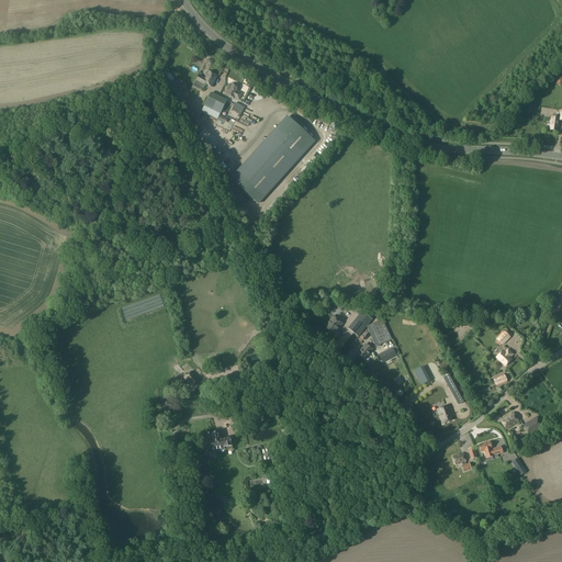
[(206,85),(212,87),(217,77),(209,72),(205,79),(201,76),(198,81),(197,81),(195,85),(203,88),(204,86),(206,85)]
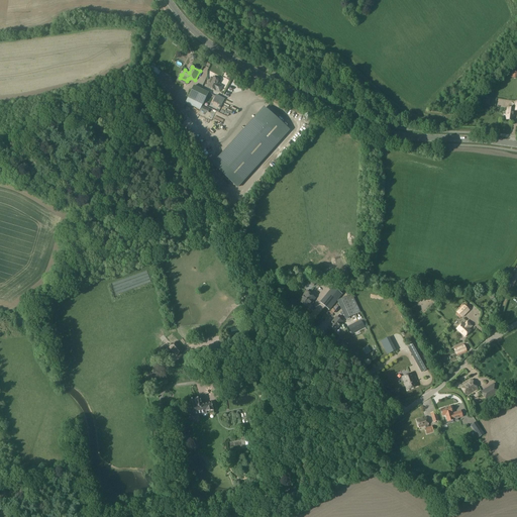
[(219,84),(220,81),(213,77),(213,78),(211,78),(208,83),(210,84),(208,87),(215,91),(216,90),(219,92),(222,86),(219,84)]
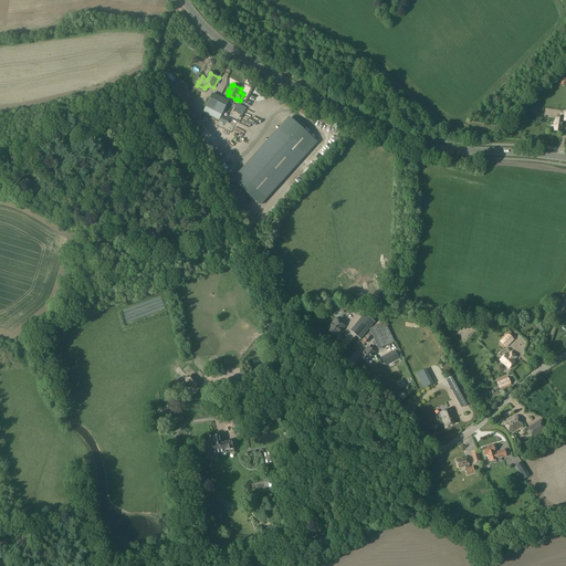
[(219,121),(228,102),(212,94),(202,113),(219,121)]
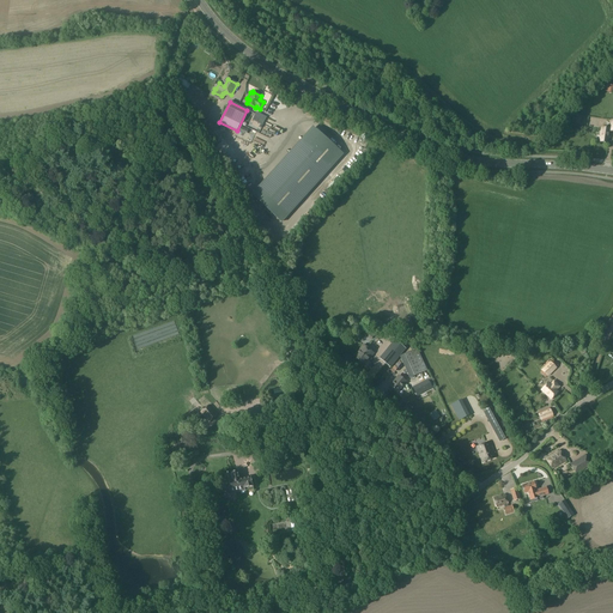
[(256,113),(253,120),(262,125),(266,117),(256,113)]
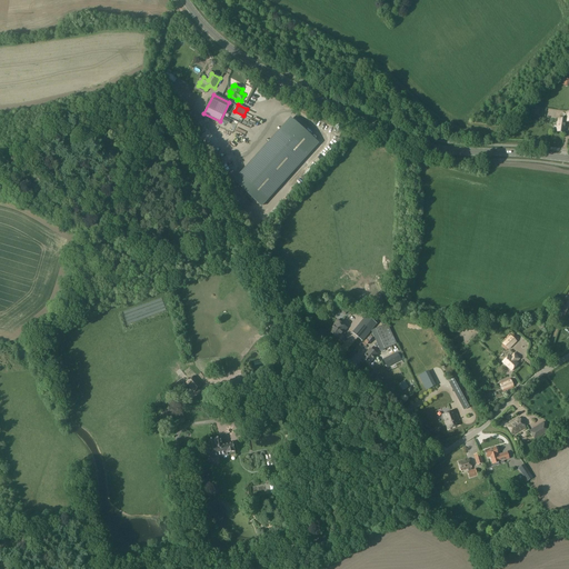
[(568,121),(568,112),(567,120),(558,119),(557,127),(558,127),(558,131),(563,132),(563,129),(565,130),(566,121),(568,121)]
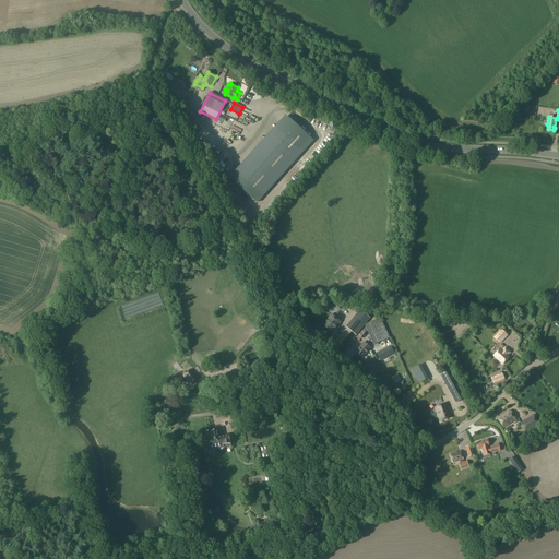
[(226,130),(236,130),(236,126),(236,118),(226,118),(226,130)]
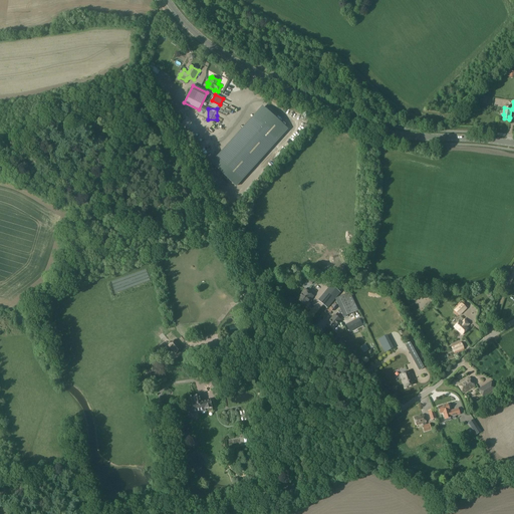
[(236,186),(287,129),(264,108),(213,166),(236,186)]
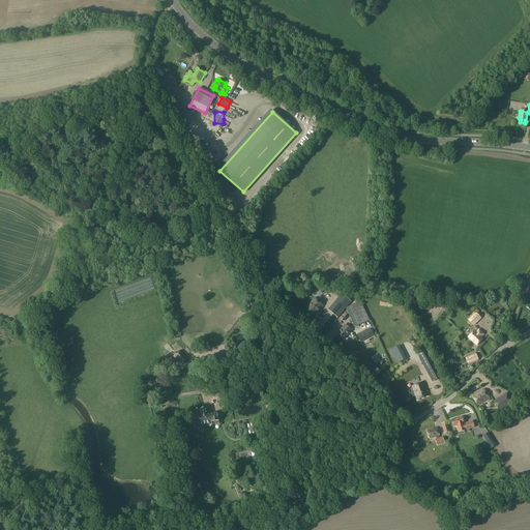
[(342,294),(328,310),(337,318),(351,301),(342,294)]
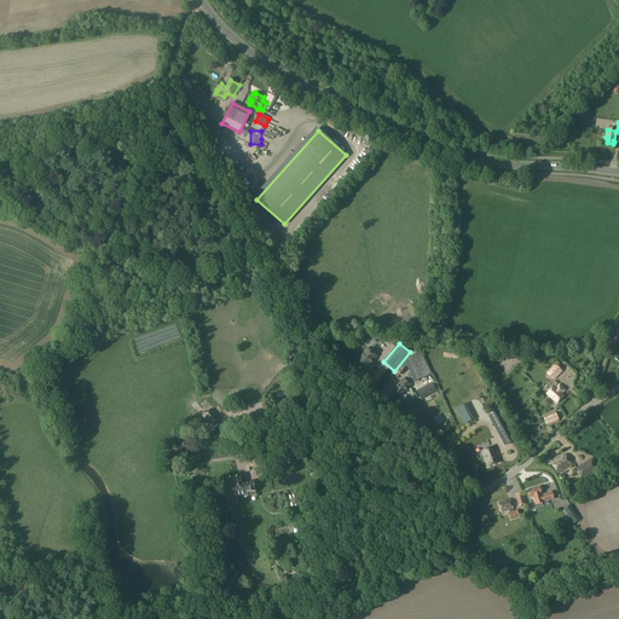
[(368,369),(377,357),(368,350),(358,360),(368,369)]
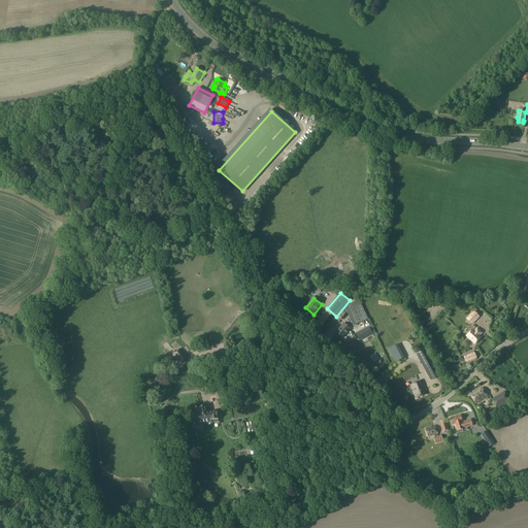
[(355,325),(368,320),(360,301),(347,307),(355,325)]
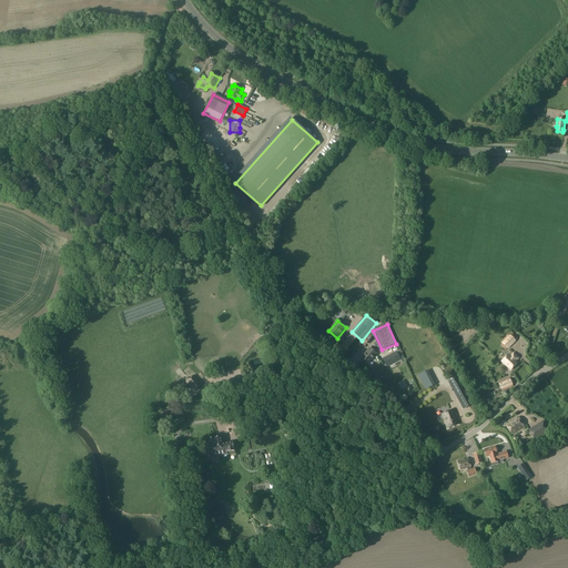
[(272,359),(280,356),(271,331),(263,334),(272,359)]
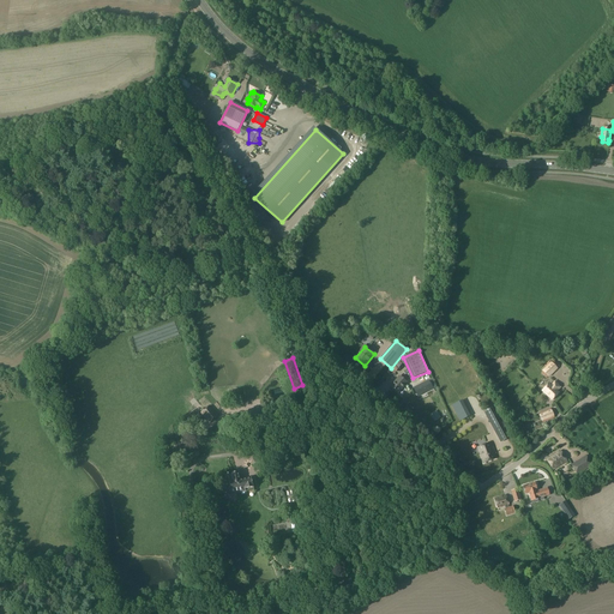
[(557,368),(551,362),(542,371),(548,377),(557,368)]
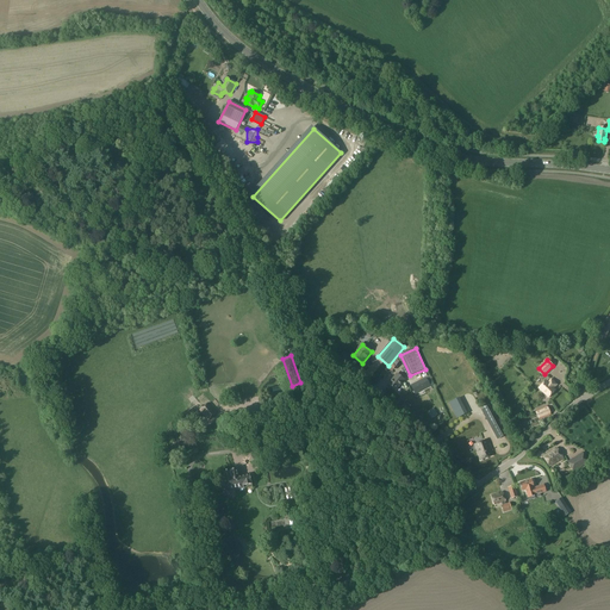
[(380,380),(388,369),(380,363),(372,374),(380,380)]
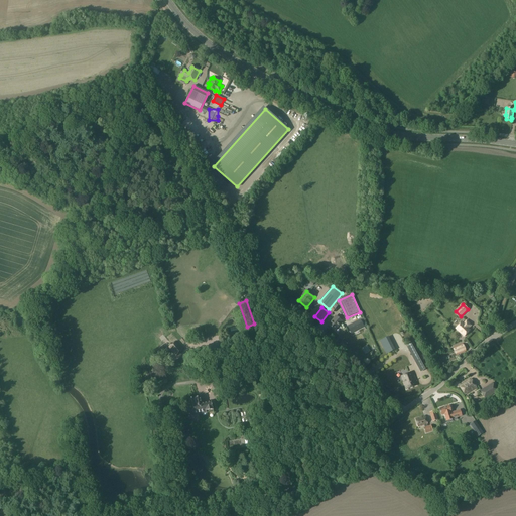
[(335,331),(343,321),(336,315),(328,326),(335,331)]
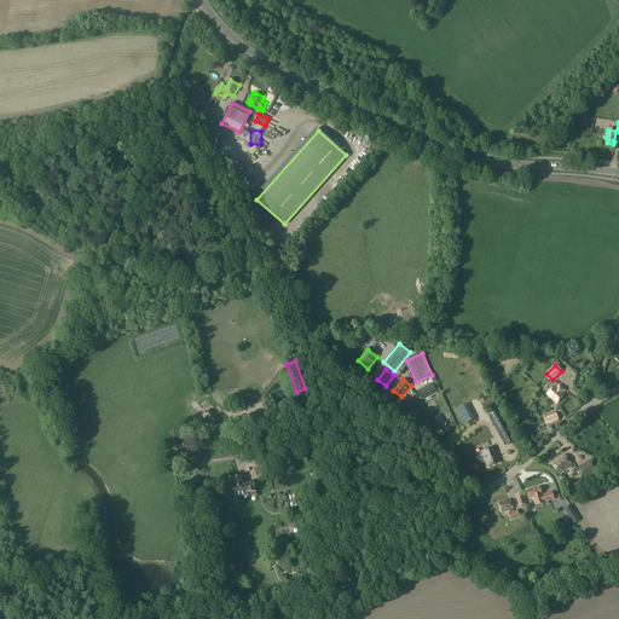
[(432,383),(416,391),(421,399),(437,392),(432,383)]
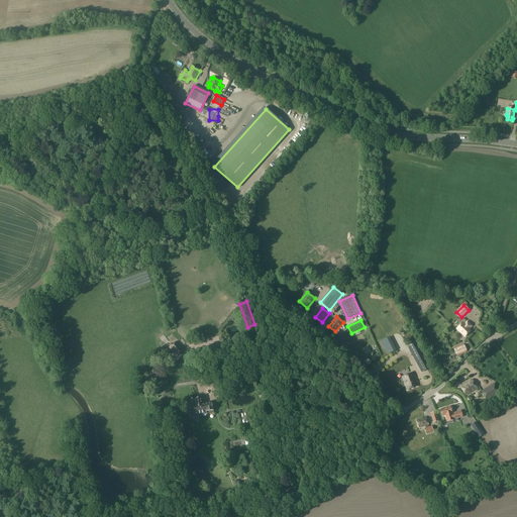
[(462,323),(456,329),(464,337),(471,331),(468,329),(469,328),(470,328),(472,326),(467,322),(463,325),(462,323)]
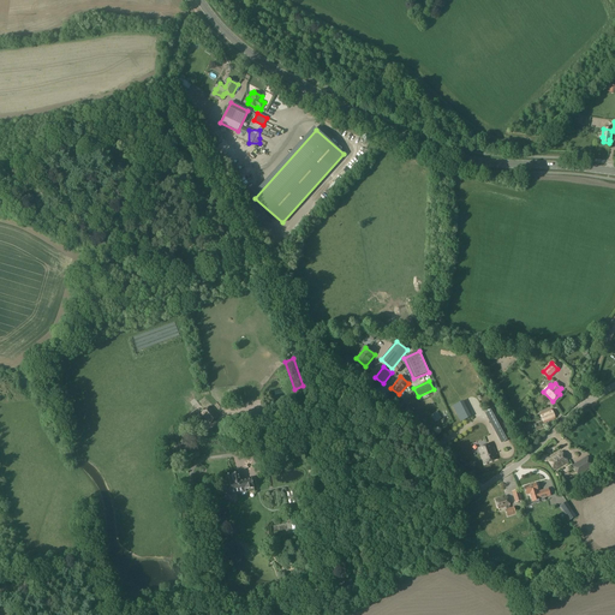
[(275,412),(290,410),(286,393),(272,396),(275,412)]
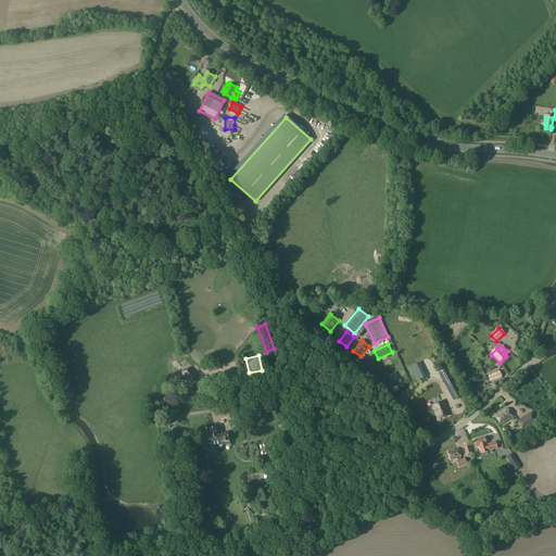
[(413,365),(418,379),(427,376),(421,362),(413,365)]
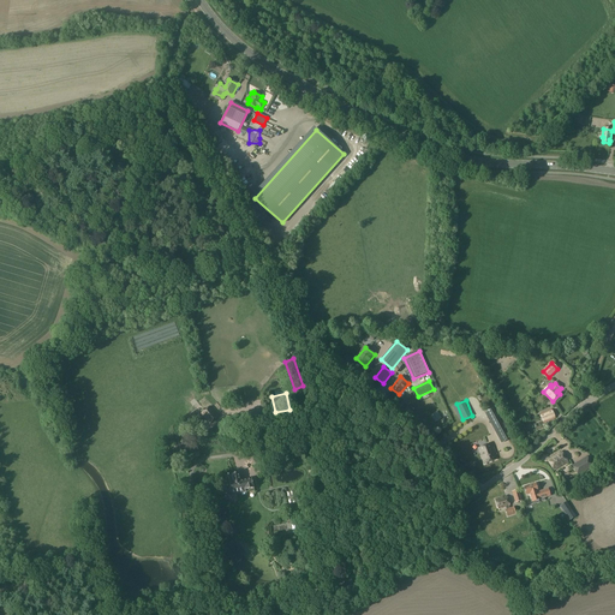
[(501,442),(512,436),(495,405),(484,411),(501,442)]
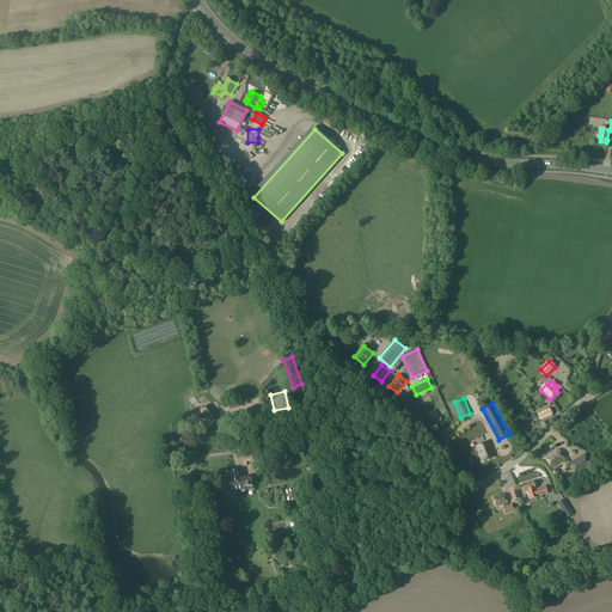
[(200,411),(209,422),(218,415),(209,404),(200,411)]
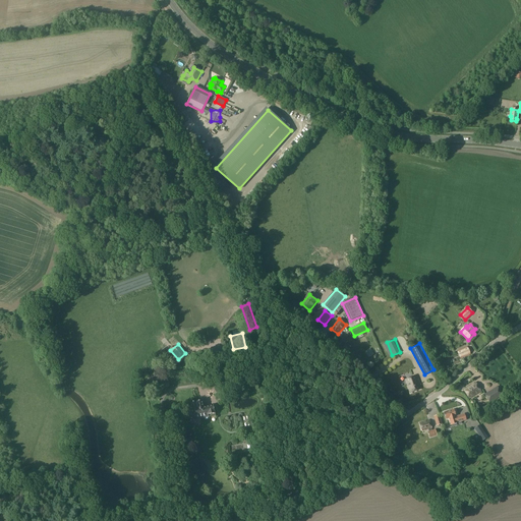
[(460,358),(469,354),(466,348),(457,351),(460,358)]
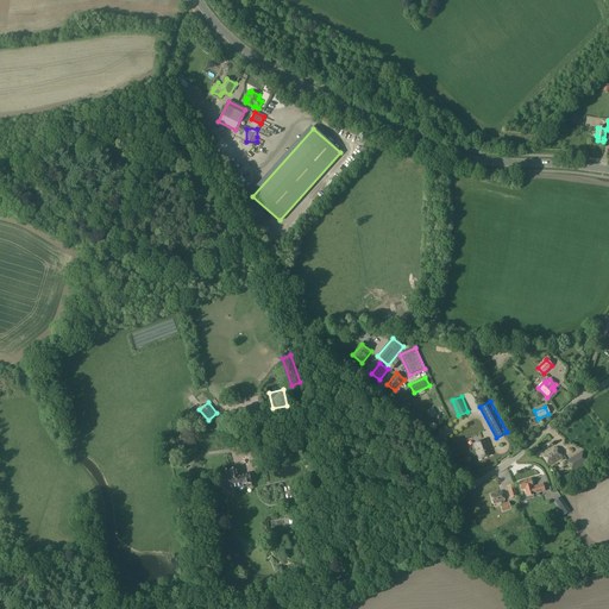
[(476,408),(464,414),(468,420),(479,413),(476,408)]
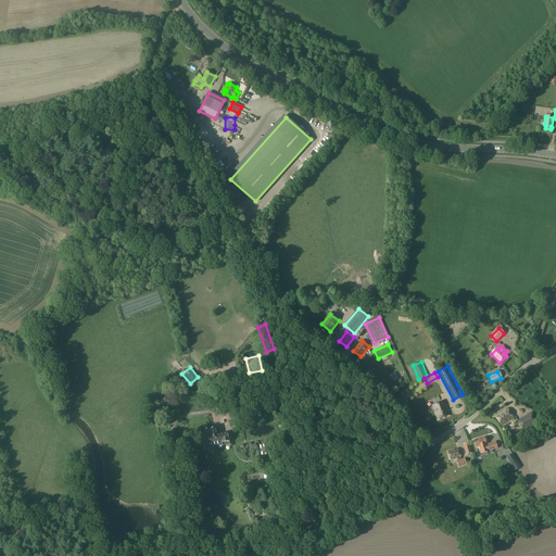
[(228,404),(234,403),(230,387),(225,388),(228,404)]
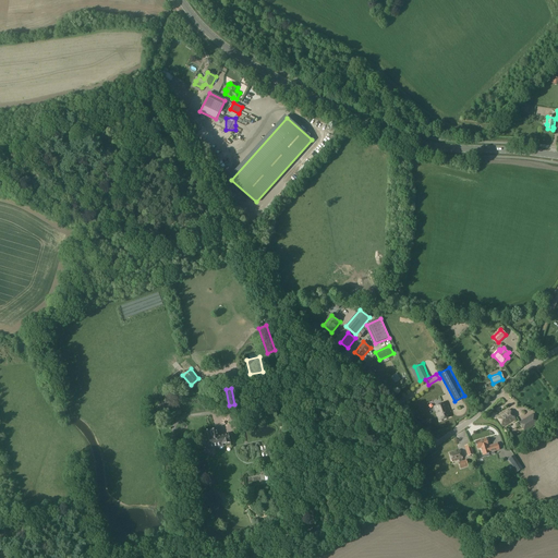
[(434,407),(439,421),(450,416),(448,410),(449,410),(448,407),(447,407),(445,402),(434,407)]
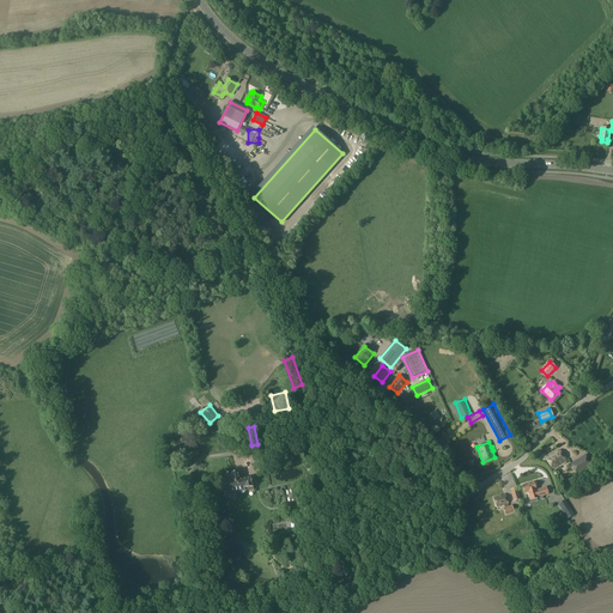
[(553,469),(565,461),(559,451),(546,459),(553,469)]
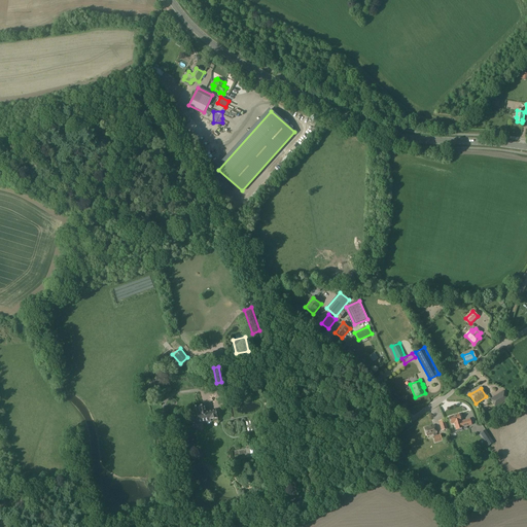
[(496,406),(507,399),(504,392),(492,399),(496,406)]
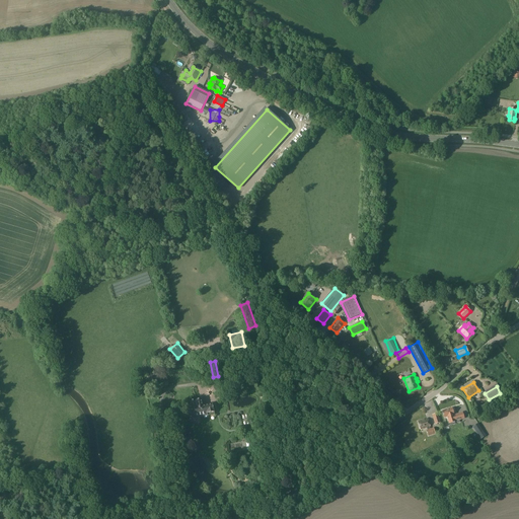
[(203,405),(201,399),(196,400),(190,401),(193,416),(194,419),(208,416),(207,414),(214,412),(214,410),(213,403),(203,405)]
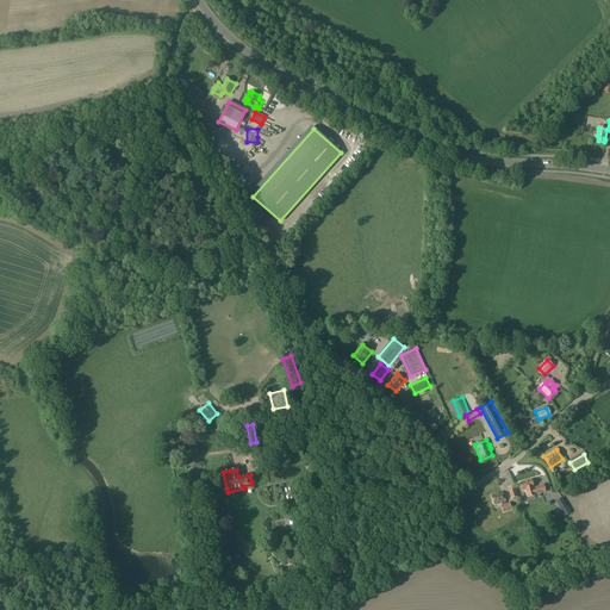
[(543,484),(534,487),(531,479),(520,483),(522,491),(526,490),(528,498),(536,496),(535,495),(546,492),(543,484)]
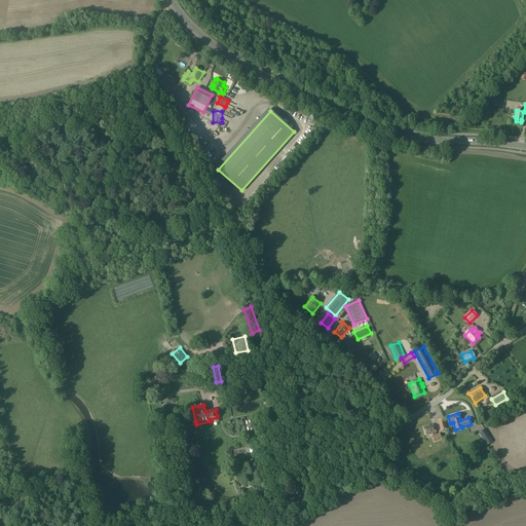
[(444,418),(438,420),(441,429),(447,427),(444,418)]
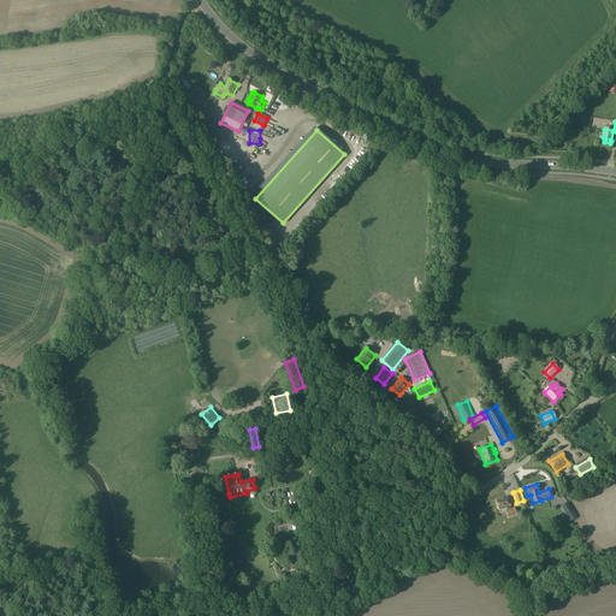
[(290,504),(301,503),(298,491),(288,492),(290,504)]
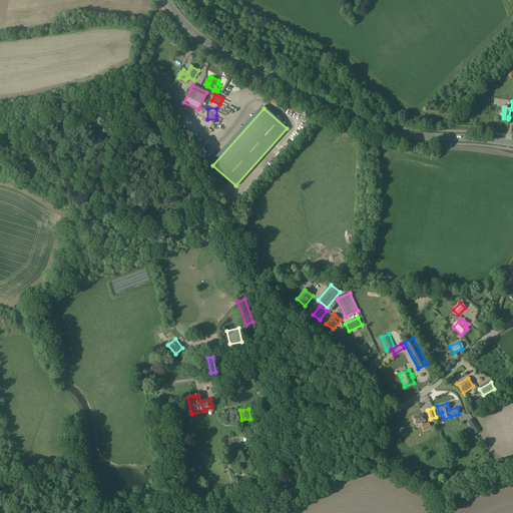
[(425,424),(425,422),(423,414),(413,417),(416,425),(422,423),(423,425),(422,425),(423,431),(430,429),(429,423),(425,424)]
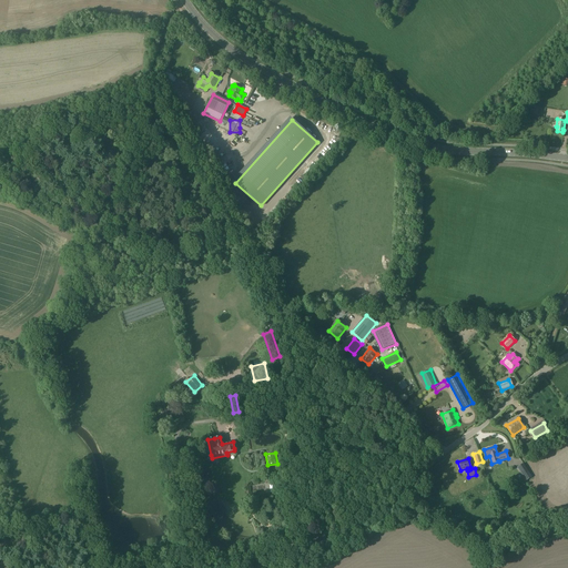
[(526,466),(519,470),(526,480),(531,476),(526,466)]
